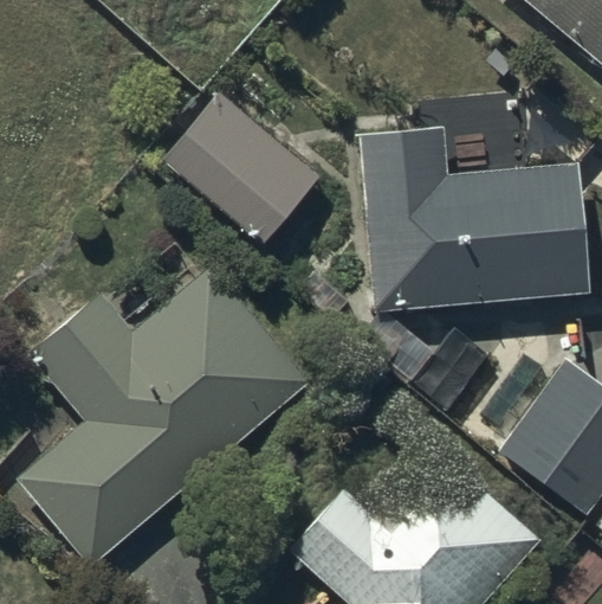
[(601,0),(524,0),(601,64),(601,0)]
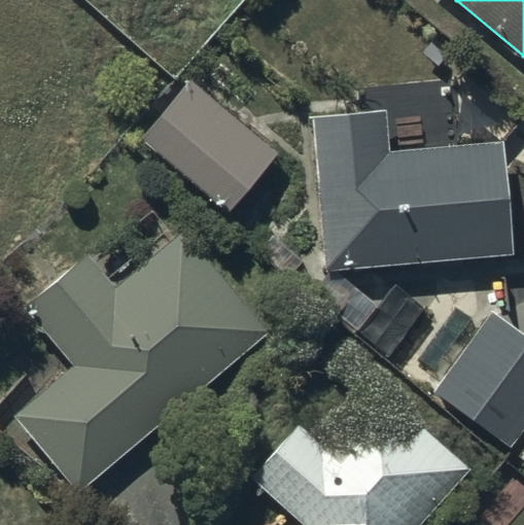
[(189,79),(141,138),(231,213),(280,154),(189,79)]
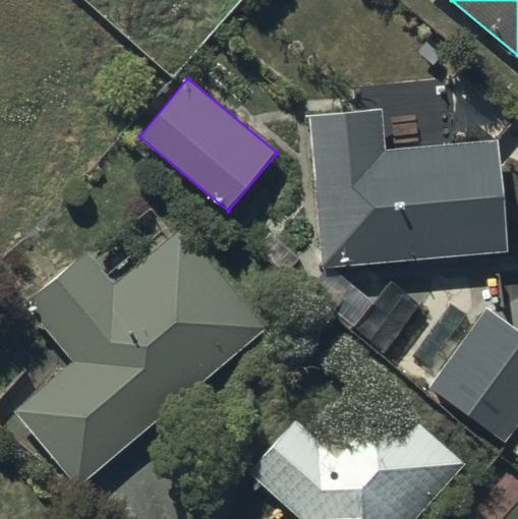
[(383,110),(308,115),(322,269),(509,253),(499,139),(386,149),(383,110)]
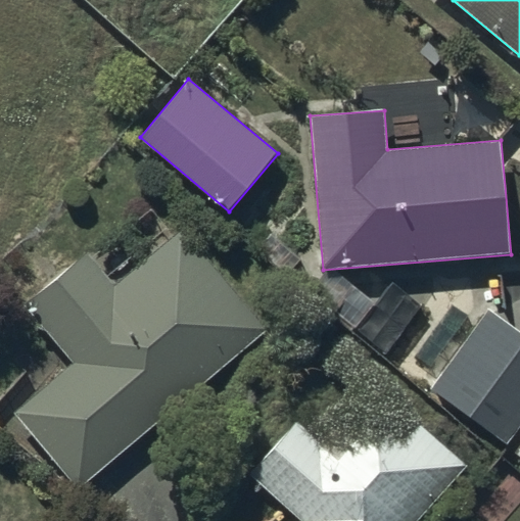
[(79,490),(266,331),(180,228),(114,284),(89,253),(28,306),(76,363),(14,415),(79,490)]
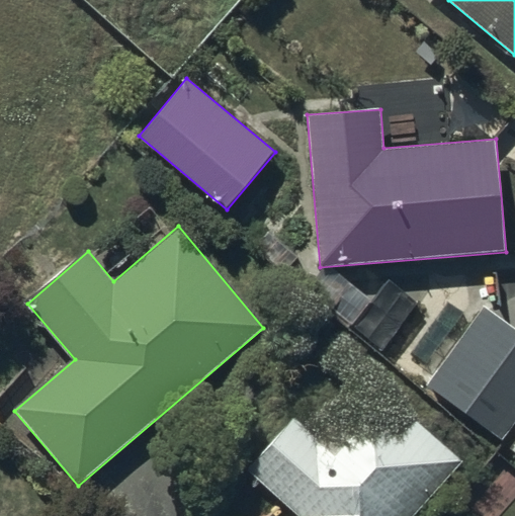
[(514,328),(487,308),(429,389),(502,440),(514,422),(514,328)]
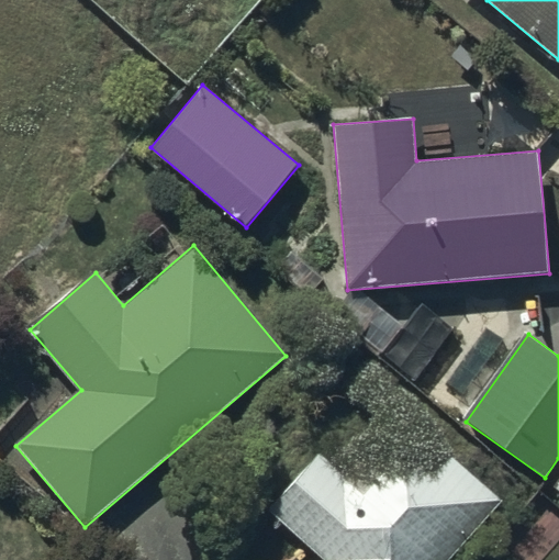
[(448,559),(498,503),(395,414),(344,474),(322,455),(272,511),(327,559),(448,559)]
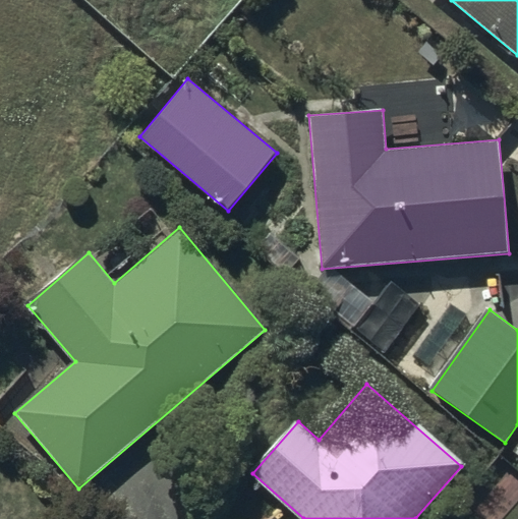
All buildings are outlined.
